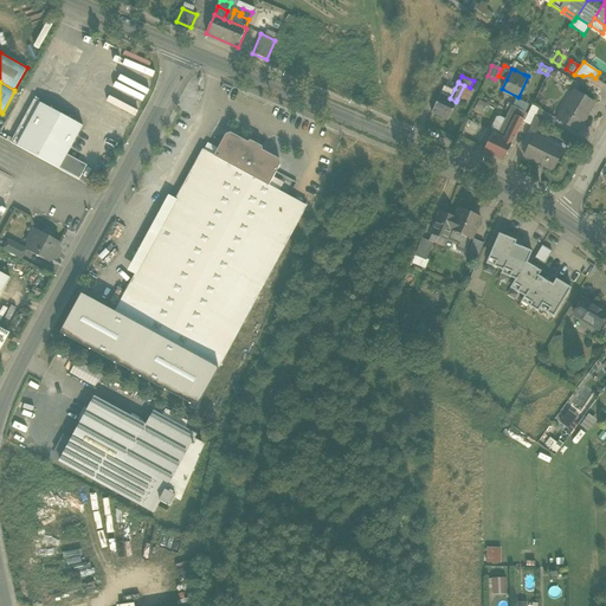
[(443,95),(450,98),(455,89),(447,85),(443,95)]
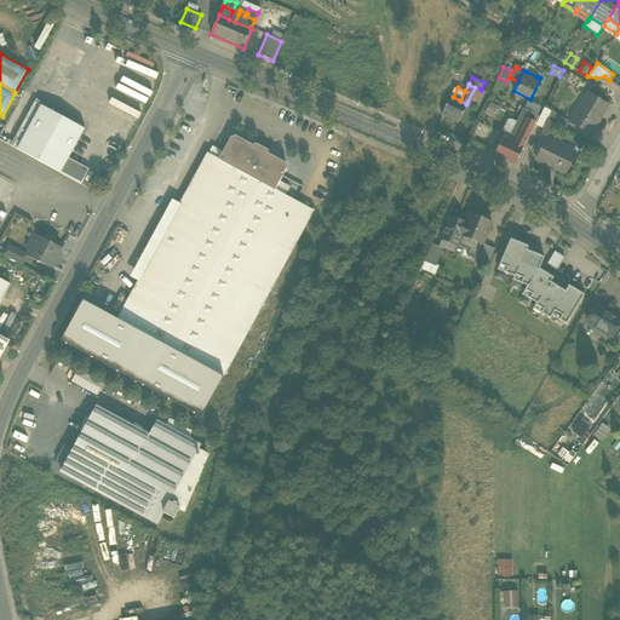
[(468,102),(477,105),(484,92),(481,90),(475,87),(468,102)]
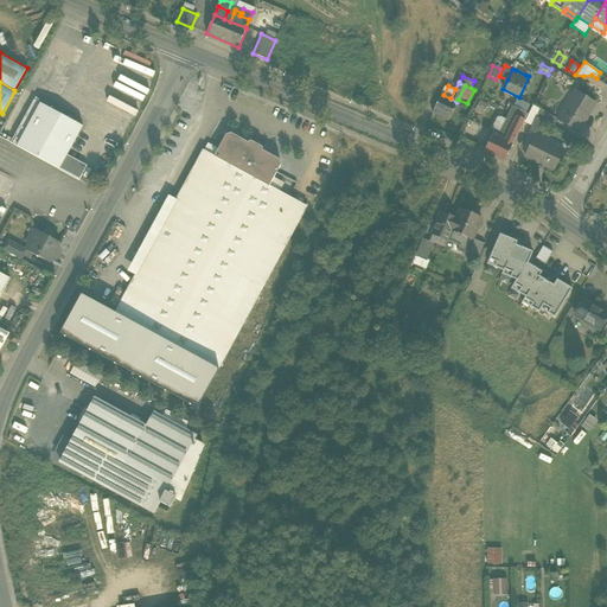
[(561,122),(577,133),(595,104),(576,93),(567,106),(570,108),(561,122)]
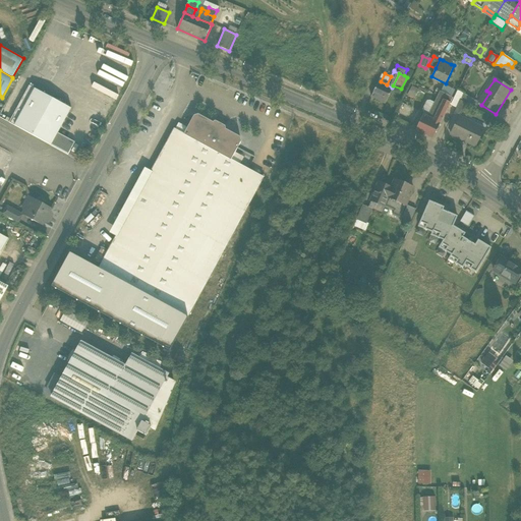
[(393,88),(392,88),(387,84),(381,81),(379,81),(371,97),(385,104),(393,88)]
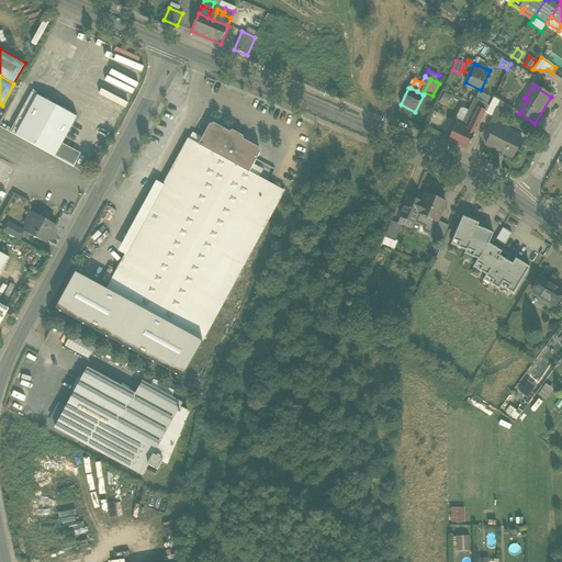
[(479,91),(475,100),(486,105),(491,98),(479,91)]
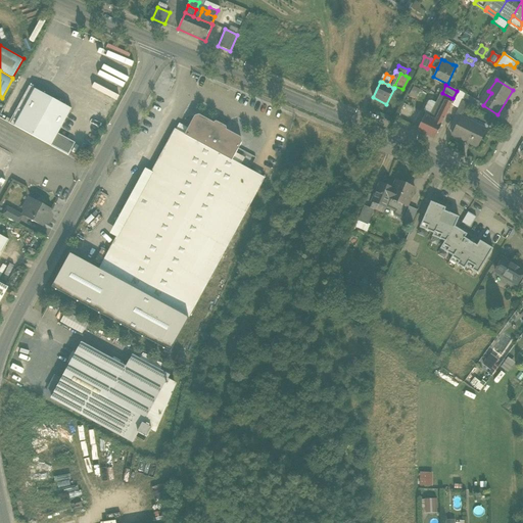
[(9,124),(51,146),(58,134),(72,109),(29,86),(9,124)]
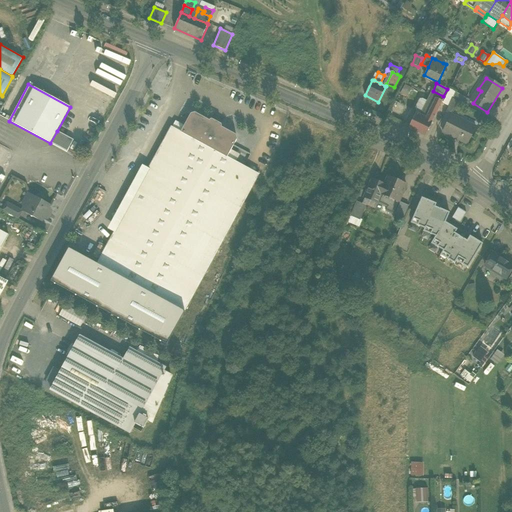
[(407,97),(412,88),(405,84),(400,93),(407,97)]
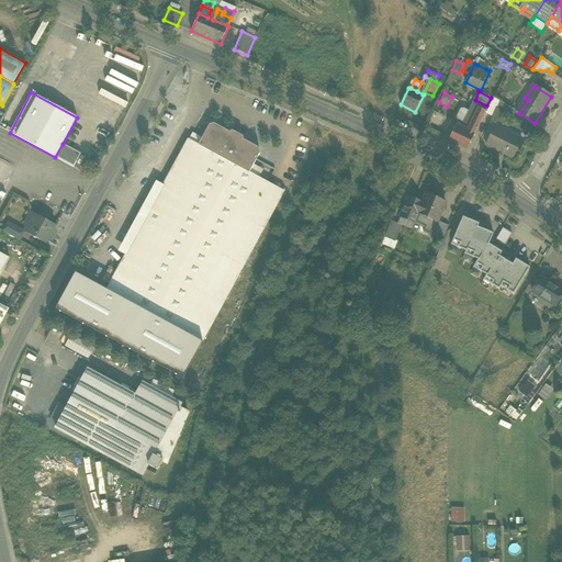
[(485,114),(492,117),(496,109),(499,101),(493,98),(485,114)]
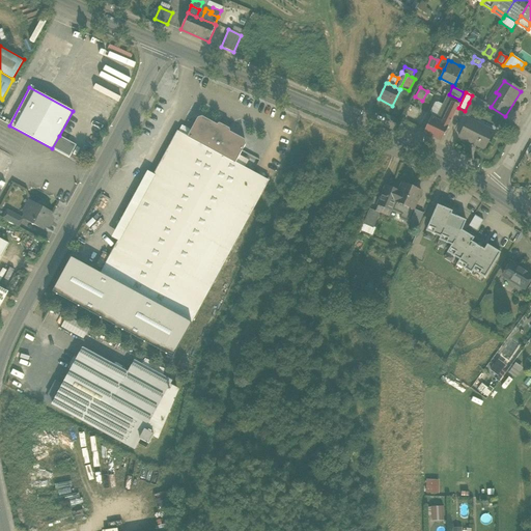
[(488,105),(491,107),(499,94),(496,92),(488,105)]
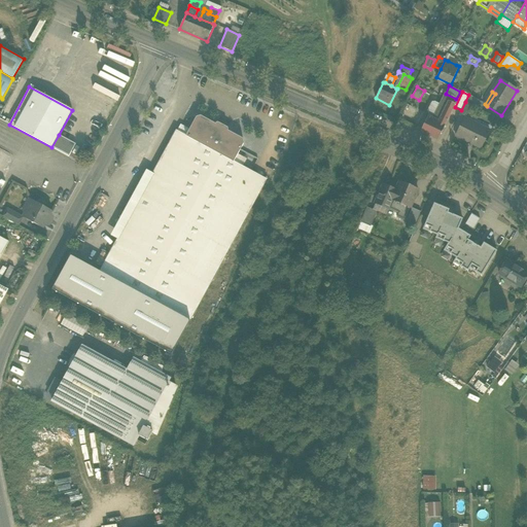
[(433,116),(432,119),(445,125),(457,99),(456,99),(446,94),(445,93),(440,104),(433,116)]
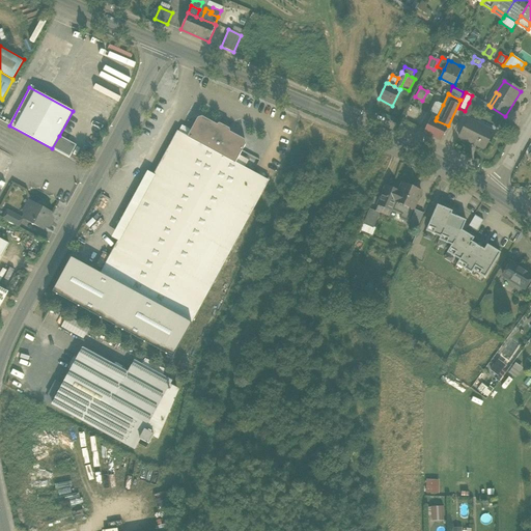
[(472,95),(469,103),(475,106),(484,111),(488,105),(472,95)]
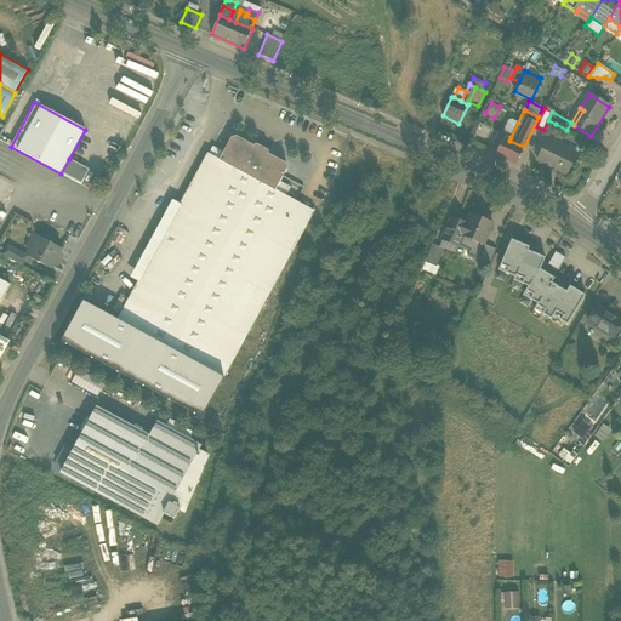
[(505,135),(511,137),(518,123),(513,120),(508,120),(503,131),(505,135)]
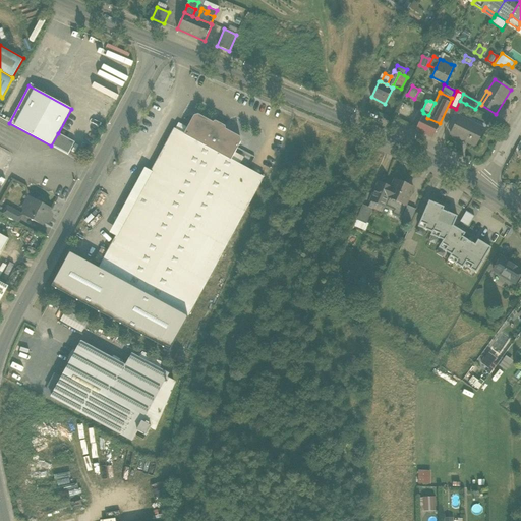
[(460,116),(466,104),(460,101),(456,109),(453,114),(459,117),(459,116),(460,116)]
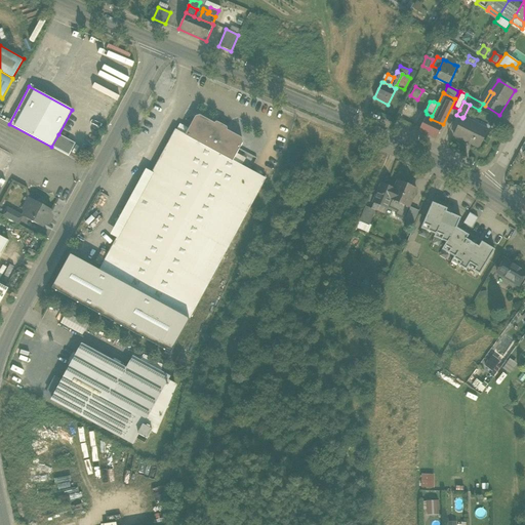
[(409,105),(405,113),(411,115),(414,107),(409,105)]
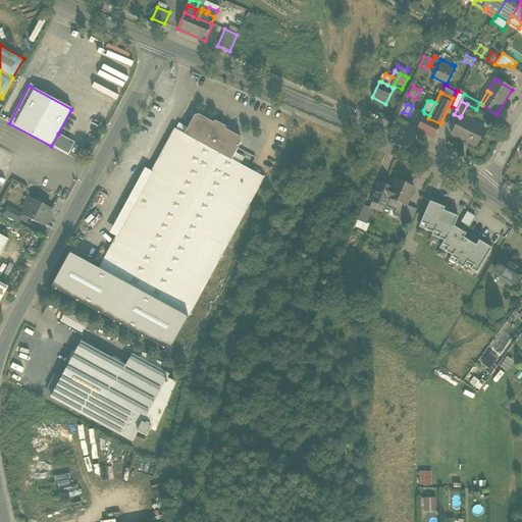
[(194,116),(185,135),(231,160),(242,142),(241,138),(225,129),(224,128),(221,129),(215,126),(214,123),(213,122),(199,115),(194,116)]
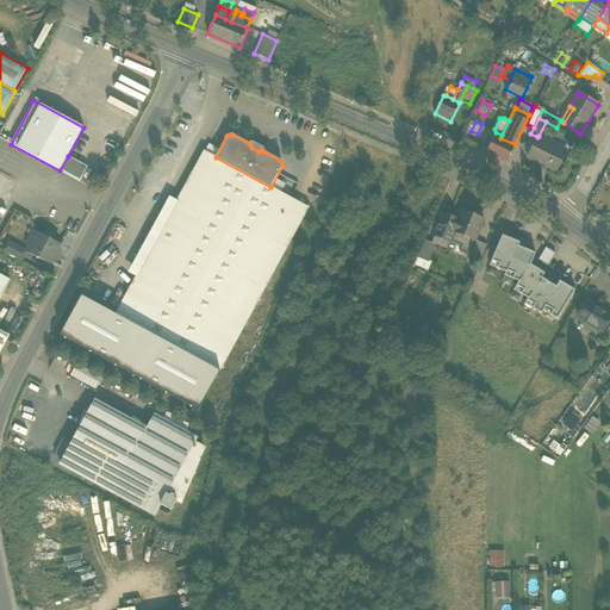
[(506,162),(515,144),(500,138),(495,136),(486,153),(506,162)]
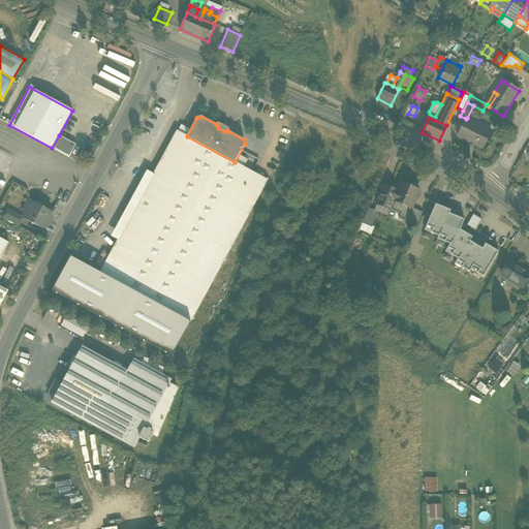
[(457,135),(481,149),(491,131),(467,118),(466,118),(466,119),(457,135)]
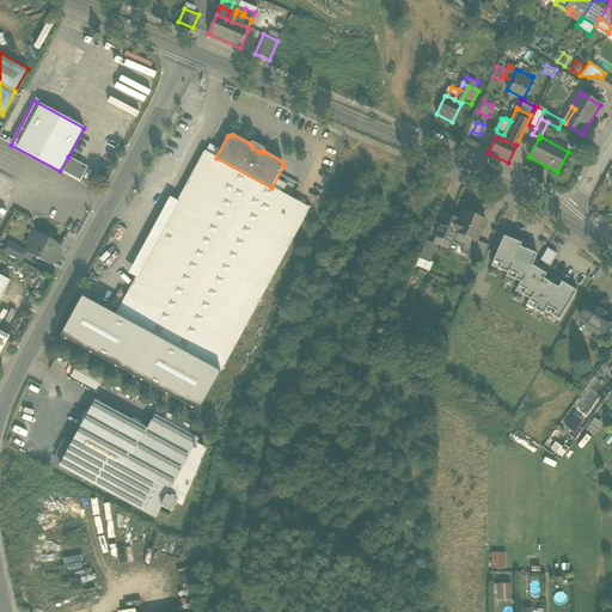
[(251,142),(250,144),(251,145),(252,148),(259,152),(263,151),(264,152),(264,151),(264,148),(254,142),(251,142)]
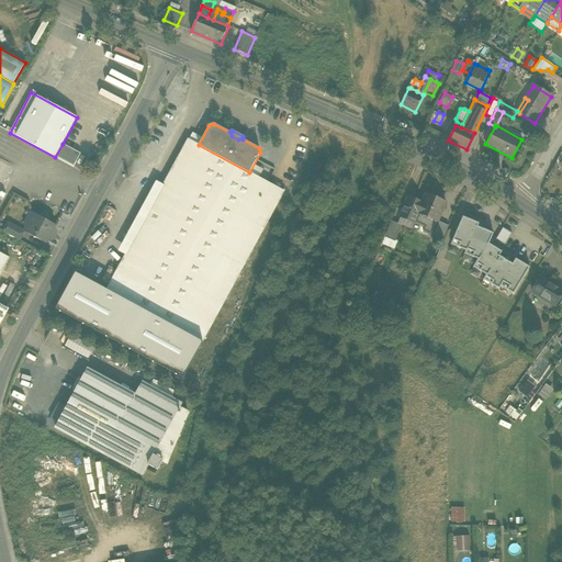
[(284,191),(249,172),(199,145),(188,139),(165,181),(125,255),(107,290),(203,341),(284,191)]
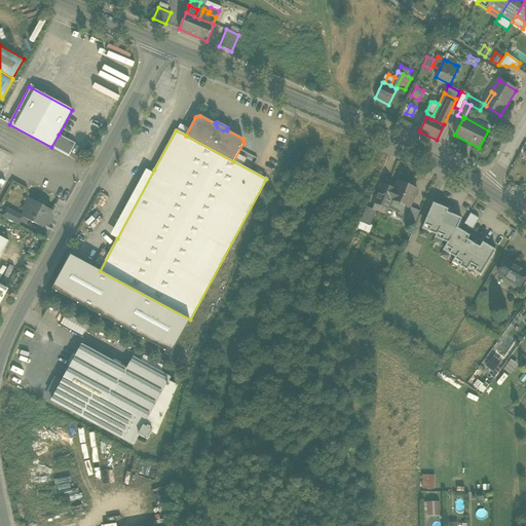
[(75,144),(59,135),(51,147),(69,156),(75,144)]
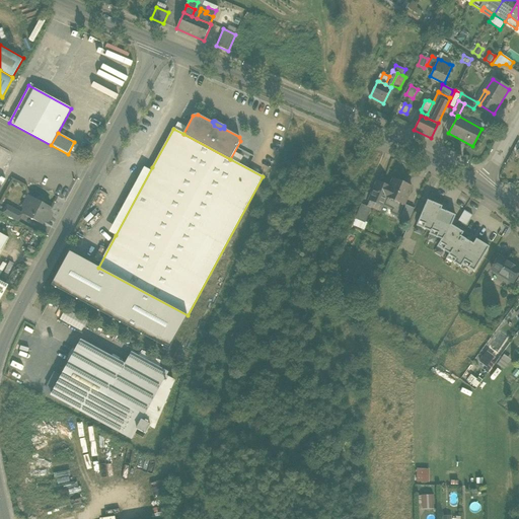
[(116,235),(152,167),(146,163),(109,232),(116,235)]
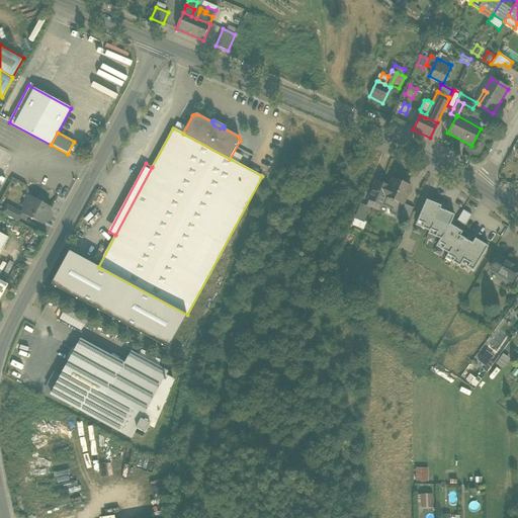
[(384,197),(385,197),(403,204),(401,203),(404,196),(406,197),(411,186),(393,179),(389,187),(384,197)]
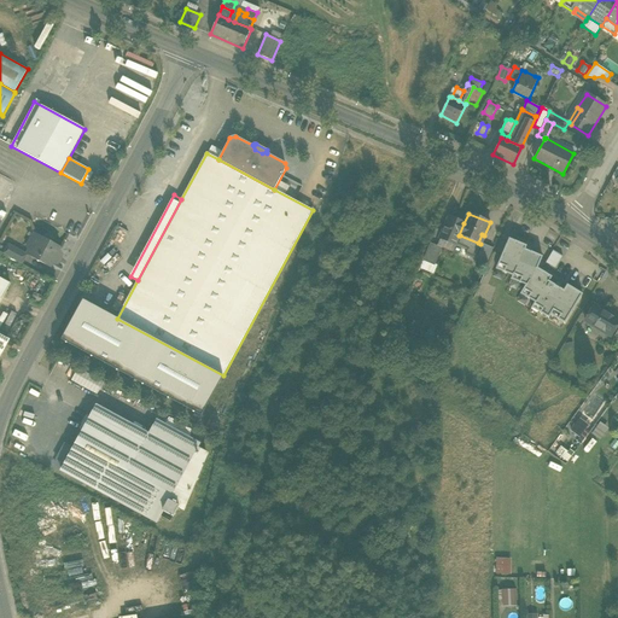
[(439,239),(455,245),(460,235),(459,235),(464,223),(449,217),(439,239)]
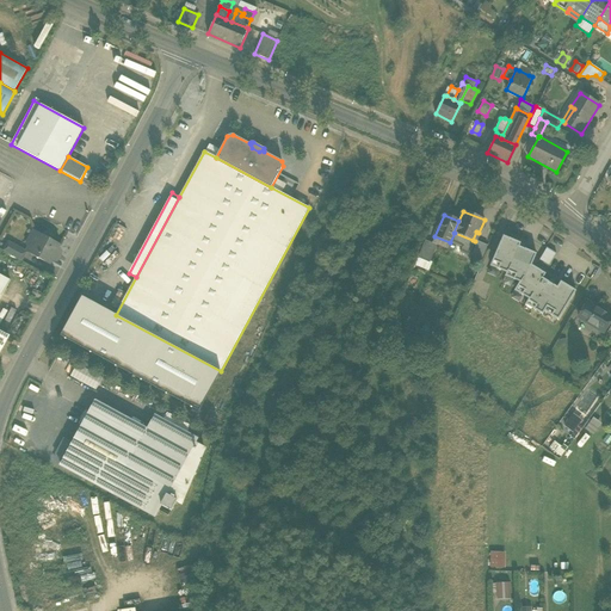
[(28,252),(30,253),(39,234),(32,230),(23,250),(28,252)]
